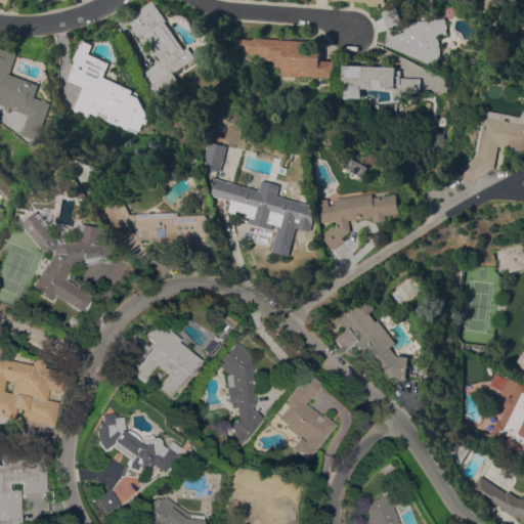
[(183,49),(187,46),(194,57),(172,72),(178,82),(157,95),(141,72),(160,59),(147,41),(142,44),(126,18),(154,0),(167,19),(165,20),(183,49)]
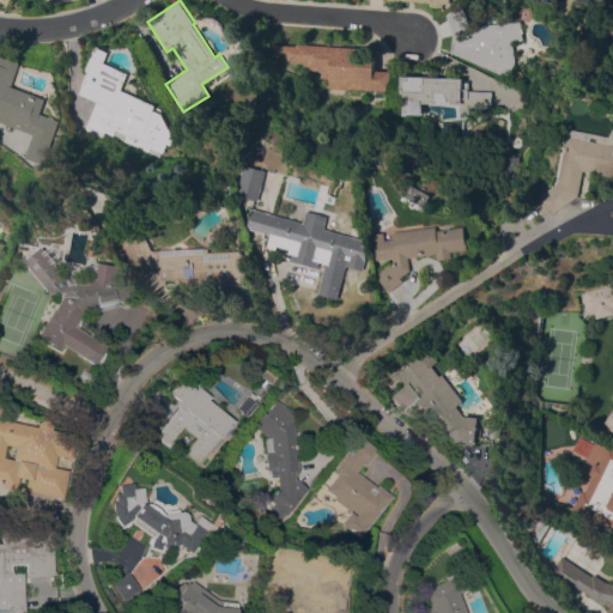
[(521,20),(522,28),(523,28),(523,31),(522,32),(523,40),(513,40),(515,61),(508,77),(450,52),(453,36),(450,25),(447,14),(449,13),(450,14),(462,5),(471,25),(521,20)]
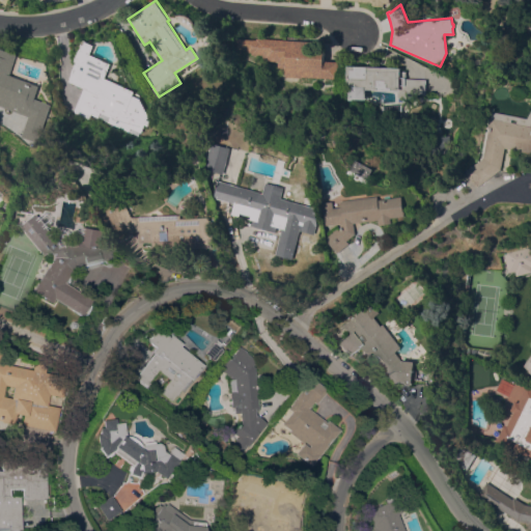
[(302,76),(302,77),(285,76),(285,71),(284,70),(284,66),(278,66),(278,59),(263,58),(263,54),(252,54),(252,52),(247,52),(247,48),(238,48),(239,37),(257,38),(257,37),(315,40),(314,50),(324,50),(324,60),(338,61),(337,78),(302,76)]
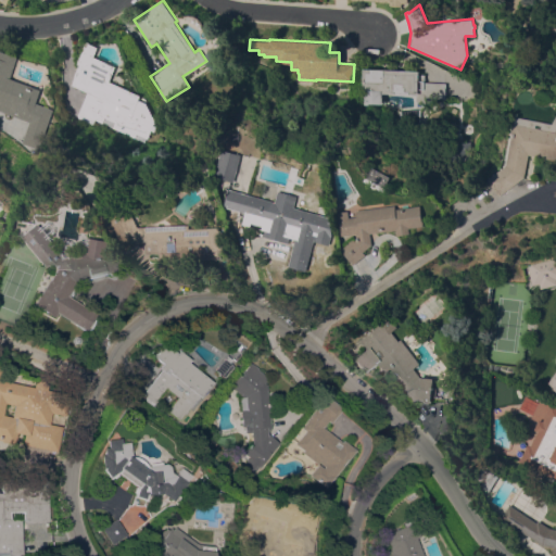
[(146,138),(144,138),(142,143),(134,139),(101,122),(101,123),(95,118),(91,125),(78,117),(78,116),(76,115),(87,91),(71,84),(80,64),(78,63),(86,45),(88,46),(90,42),(99,47),(95,55),(116,65),(110,80),(140,96),(139,98),(141,97),(143,97),(144,98),(144,100),(144,102),(147,102),(146,104),(154,123),(153,125),(155,126),(153,131),(150,130),(149,134),(146,138)]
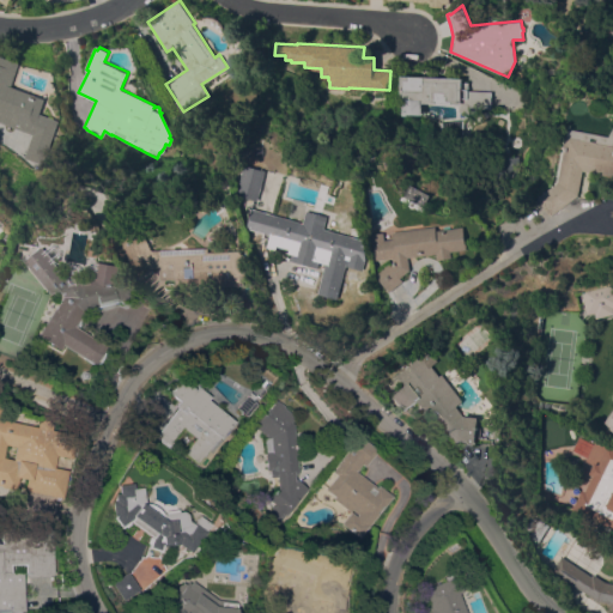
[(0,121),(0,54),(20,62),(12,85),(46,98),(41,113),(59,120),(42,164),(24,157),(32,134),(0,121)]
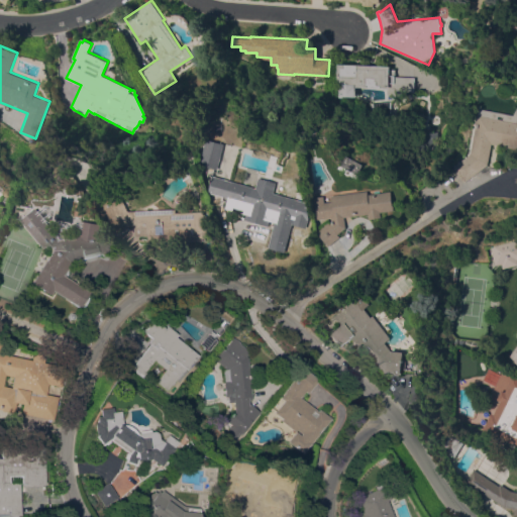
[(390,66),(390,69),(395,70),(395,76),(414,77),(414,90),(401,90),(401,95),(386,94),(387,87),(356,86),(355,96),(343,96),(343,97),(339,97),(339,95),(337,95),(338,64),(390,66)]
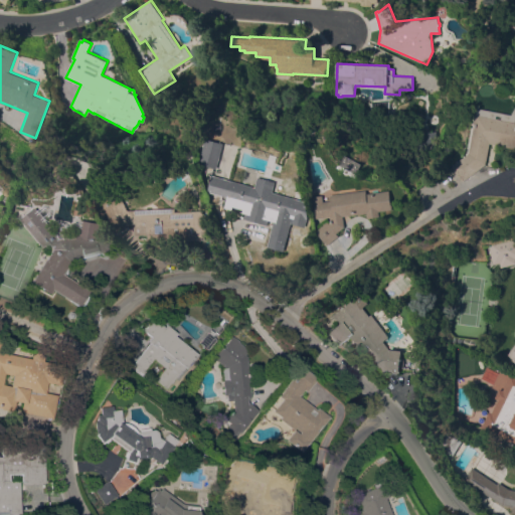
[(390,101),(389,114),(369,115),(370,103),(390,101)]
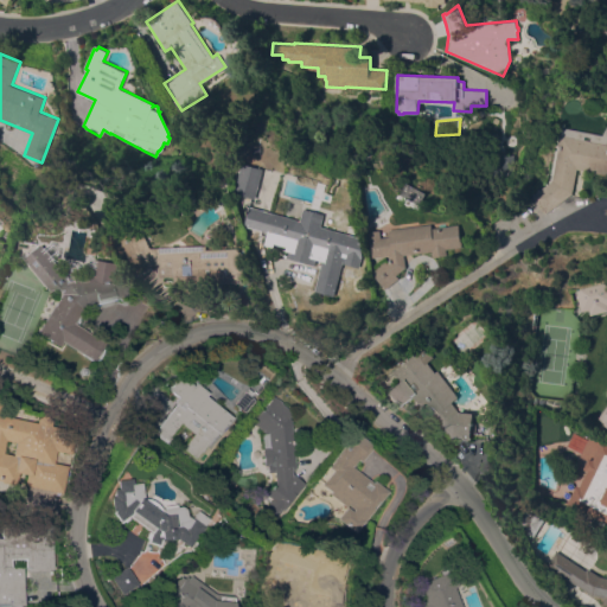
[(606,172),(600,172),(600,170),(599,170),(599,171),(582,168),(577,193),(549,213),(536,196),(558,180),(568,127),(606,133),(606,172)]
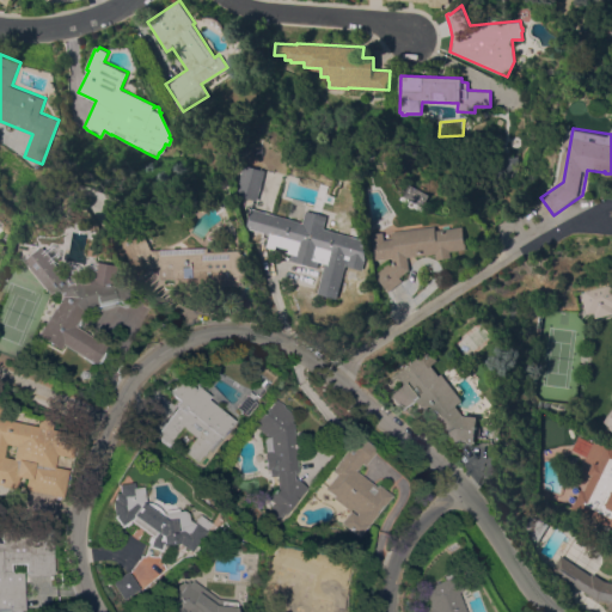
[(503,177),(499,177),(495,159),(503,158),(502,154),(506,153),(509,153),(510,157),(518,155),(521,173),(503,177)]
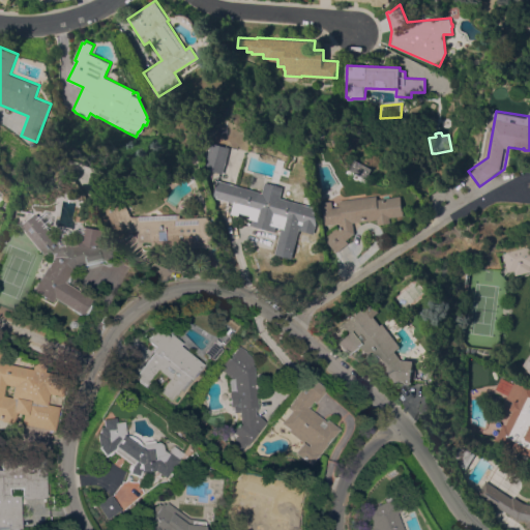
[(211,140),(233,146),(226,173),(205,168),(203,167),(204,163),(211,140)]
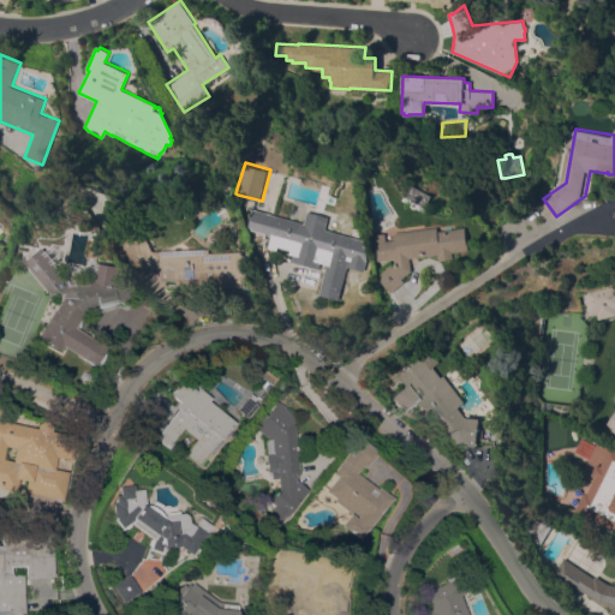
[(308,222),(311,210),(332,216),(328,228),(370,240),(368,246),(370,258),(368,261),(364,260),(364,262),(351,258),(340,299),(321,294),(329,264),(323,262),(322,268),(293,260),(294,254),(292,252),(293,249),(280,245),(280,250),(270,248),(274,234),(251,228),(257,208),(308,222)]
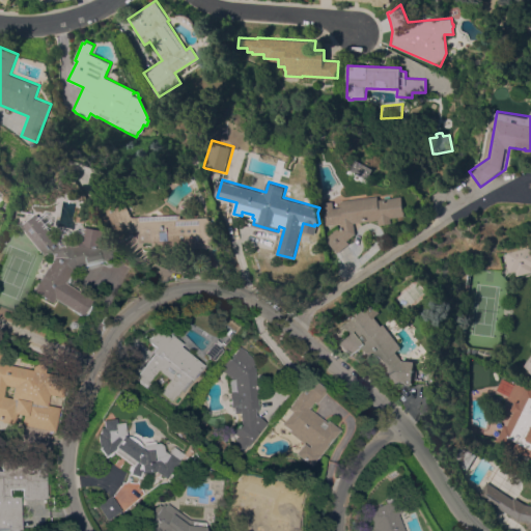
[(184,218),(213,217),(213,221),(217,221),(218,243),(214,243),(214,247),(167,248),(167,255),(155,255),(155,242),(147,242),(147,230),(134,236),(130,228),(118,234),(103,199),(122,190),(135,217),(184,214),(184,218)]
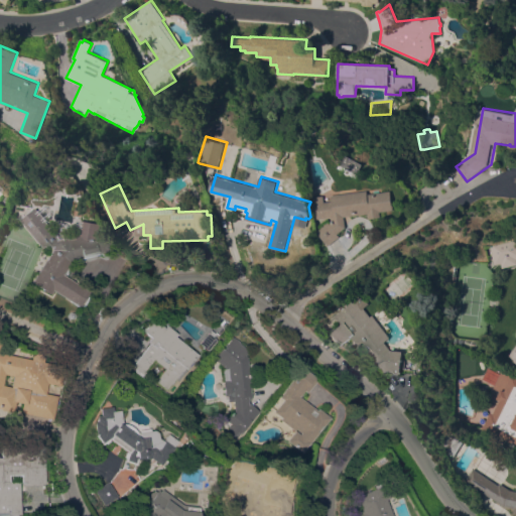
[(370,189),(370,194),(393,190),(396,209),(382,211),(383,217),(371,218),(370,213),(346,216),(347,226),(338,233),(340,236),(329,244),(317,231),(330,222),(331,223),(334,221),(333,217),(319,219),(317,206),(316,207),(314,197),(326,196),(327,202),(334,201),(334,195),(370,189)]
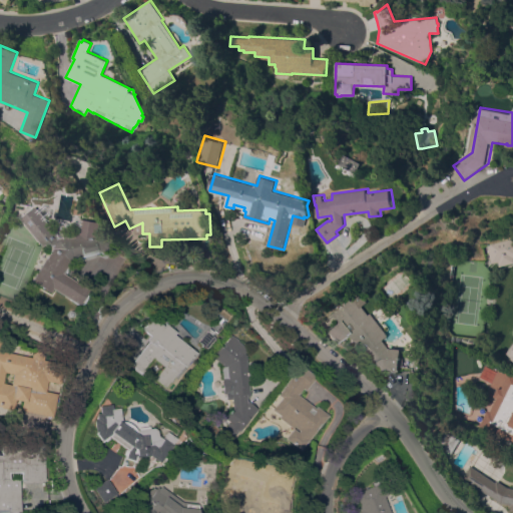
[(104,223),(103,230),(100,229),(105,249),(69,259),(59,273),(85,290),(75,305),(50,289),(47,293),(28,280),(48,247),(24,217),(39,205),(64,237),(81,230),(84,218),(102,221),(104,223)]
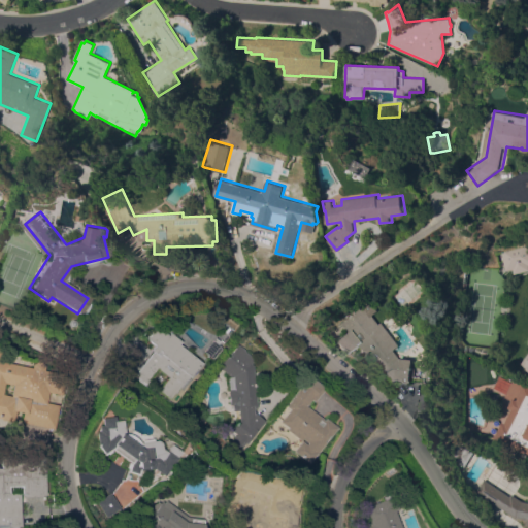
[(527,244),(527,269),(514,273),(513,269),(505,271),(501,253),(503,252),(502,251),(527,244)]
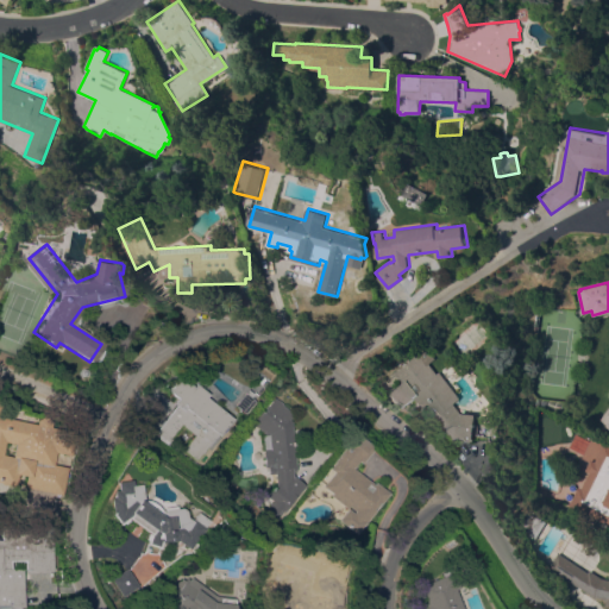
[(534,349),(533,359),(525,352),(526,347),(529,344),(534,349)]
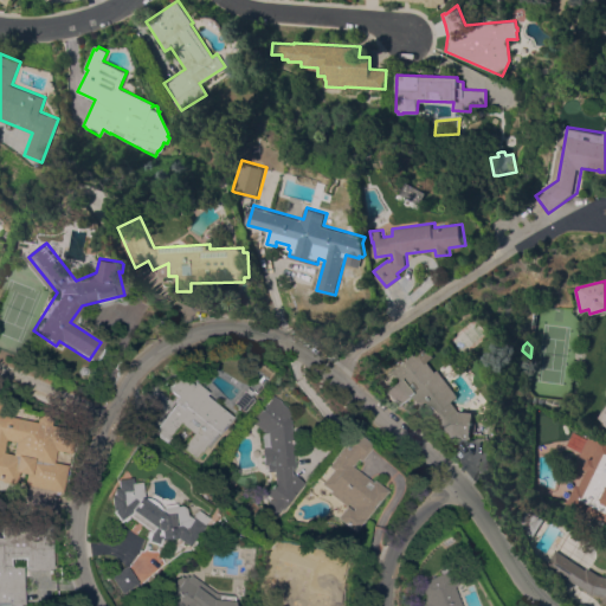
[(400,404),(388,389),(399,380),(391,371),(423,345),(432,356),(425,361),(433,372),(436,369),(457,397),(450,401),(458,412),(458,410),(474,412),(472,420),(477,421),(475,433),(471,432),(470,440),(444,437),(411,395),(400,404)]
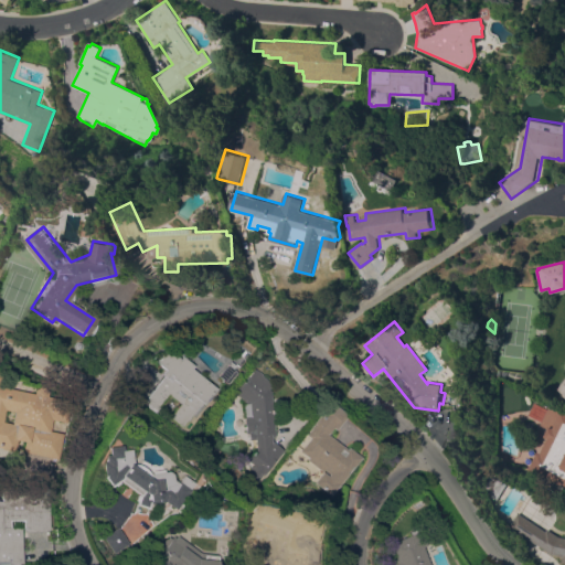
[(179,359),(181,356),(192,365),(190,369),(214,387),(201,404),(200,402),(180,426),(167,416),(178,403),(167,394),(152,412),(141,402),(162,376),(159,374),(163,369),(153,361),(164,348),(179,359)]
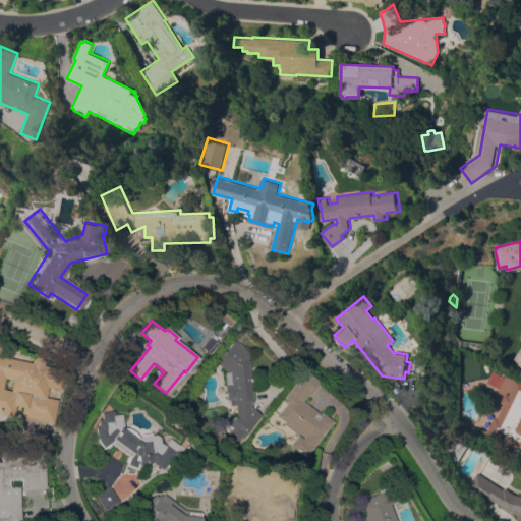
[(210,333),(214,336),(215,335),(218,338),(217,339),(218,340),(208,353),(206,352),(206,353),(201,350),(203,349),(198,346),(210,333)]
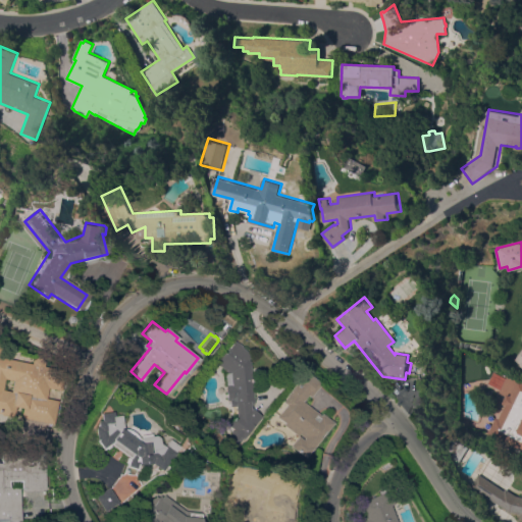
[(242,438),(241,437),(237,444),(227,435),(229,432),(228,432),(231,429),(232,430),(232,429),(227,425),(236,415),(235,406),(229,406),(228,401),(226,401),(224,385),(222,385),(221,373),(225,372),(224,370),(213,362),(222,349),(225,351),(232,341),(236,343),(239,345),(240,348),(248,354),(248,360),(253,402),(250,404),(249,405),(250,407),(260,416),(242,438)]
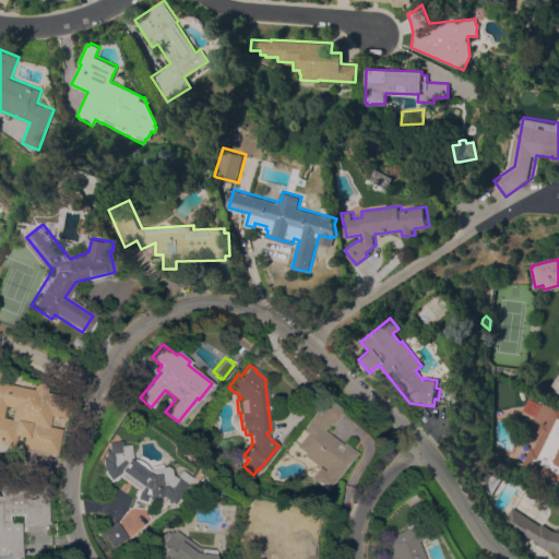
[(16,448),(18,436),(10,435),(7,454),(0,452),(0,383),(27,389),(28,385),(33,382),(38,383),(42,388),(40,392),(63,396),(59,418),(45,415),(43,426),(56,429),(50,454),(16,448)]
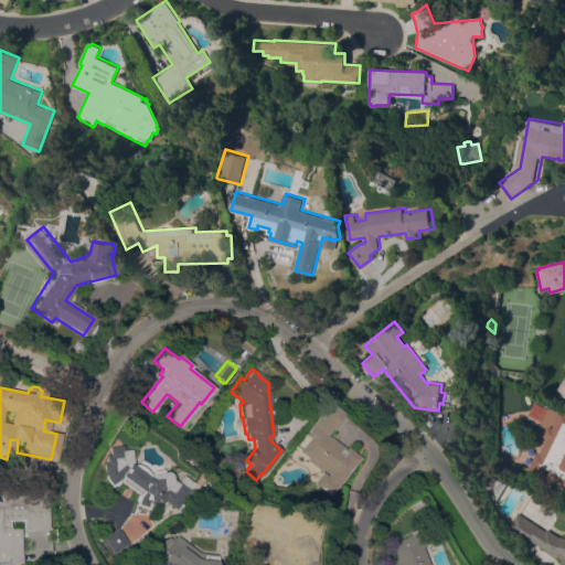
[(329,496),(313,482),(315,481),(309,477),(312,472),(296,459),(294,461),(286,455),(301,436),(307,441),(310,437),(306,434),(330,404),(345,416),(334,430),(331,428),(327,435),(345,449),(347,448),(359,458),(329,496)]
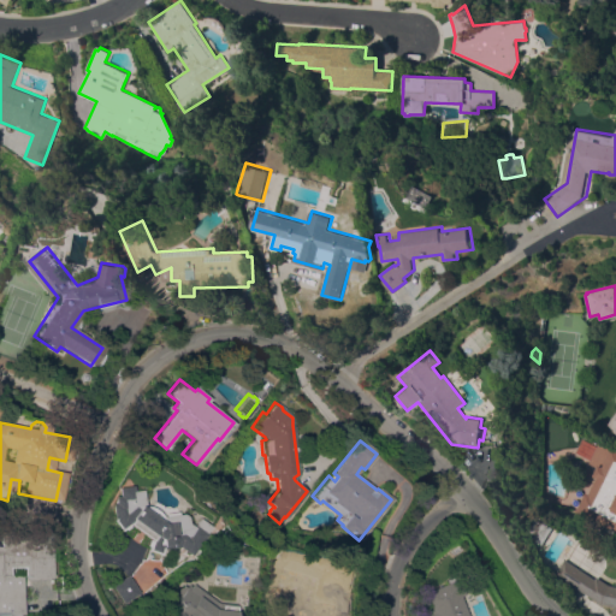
[(615,449),(615,529),(594,519),(591,525),(574,516),(586,492),(590,493),(597,478),(593,475),(597,467),(588,462),(599,443),(611,450),(612,448),(615,449)]
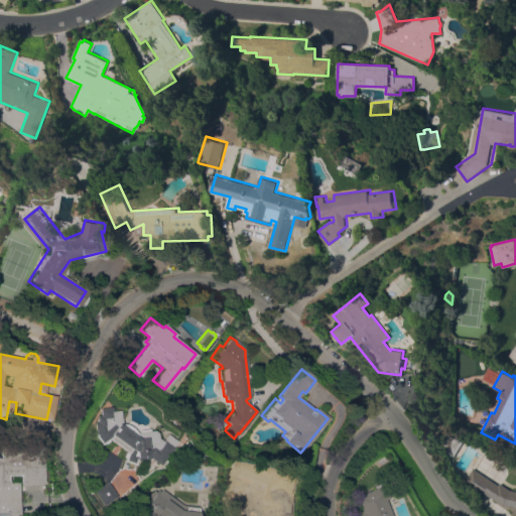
[(154,466),(144,458),(129,461),(128,465),(118,461),(119,458),(117,457),(119,453),(121,454),(121,453),(103,439),(103,440),(100,443),(99,442),(96,444),(90,435),(88,422),(91,422),(91,416),(95,415),(94,408),(106,407),(107,411),(114,410),(116,424),(118,424),(121,424),(124,426),(126,427),(128,429),(129,430),(131,433),(133,432),(133,430),(143,428),(144,430),(148,430),(151,432),(152,438),(156,441),(161,434),(170,441),(166,446),(167,446),(154,466)]
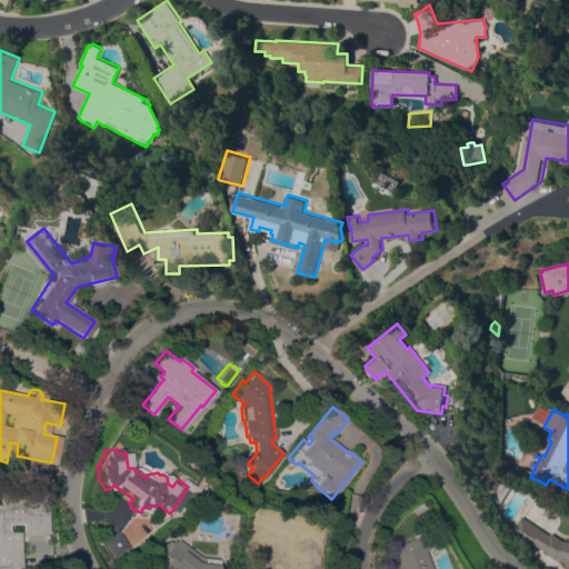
[(0,568),(0,492),(40,492),(41,535),(15,536),(15,531),(12,532),(13,567),(10,568),(0,568)]
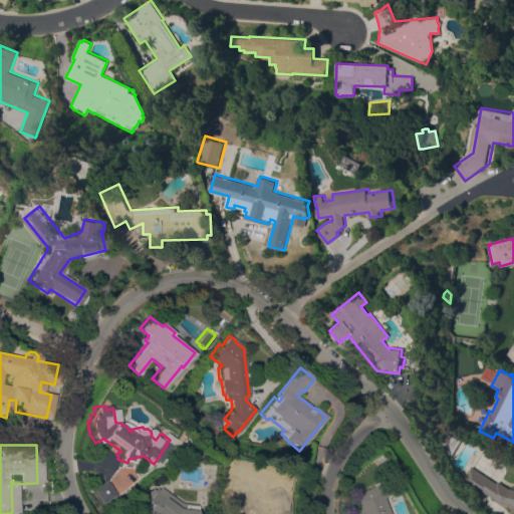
[(513,510),(510,510),(510,506),(501,504),(463,479),(471,467),(472,468),(473,467),(481,472),(480,473),(496,483),(497,481),(507,488),(513,488),(513,510)]
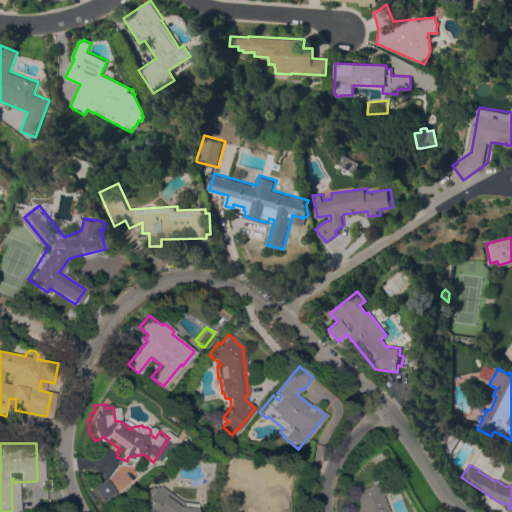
[(109,492),(96,501),(86,487),(100,478),(109,492)]
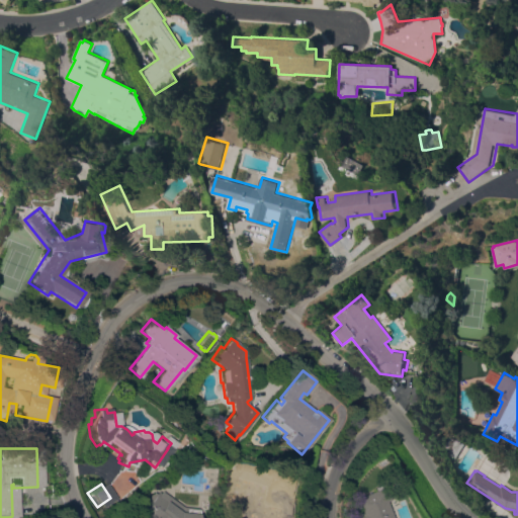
[(356,517),(361,516),(354,499),(382,487),(387,500),(383,501),(391,517),(356,517)]
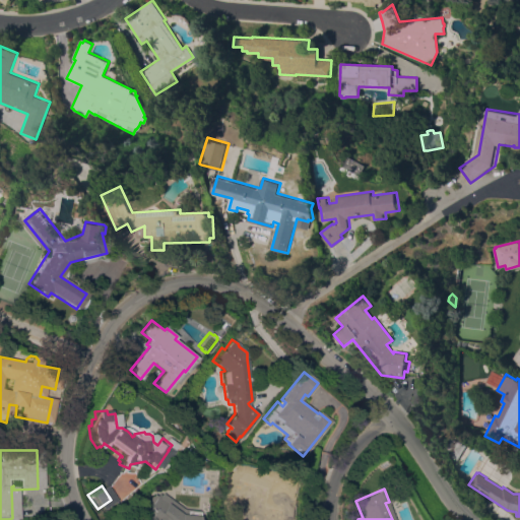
[(132,519),(128,517),(137,505),(140,507),(149,494),(152,496),(154,493),(175,509),(191,511),(190,519),(132,519)]
